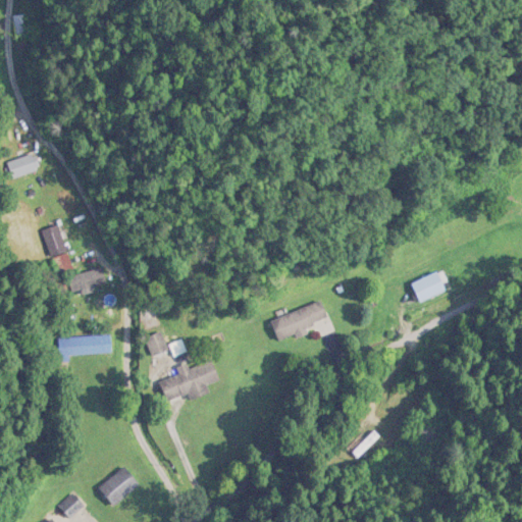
[(446,292),(437,273),(411,284),(419,304),(446,292)]
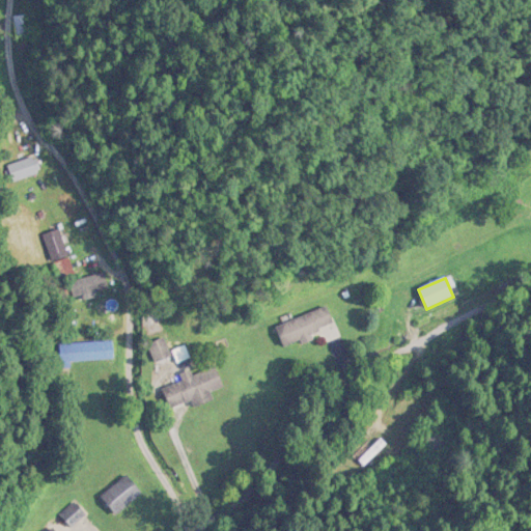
[(75,317),(92,313),(89,299),(72,302),(75,317)]
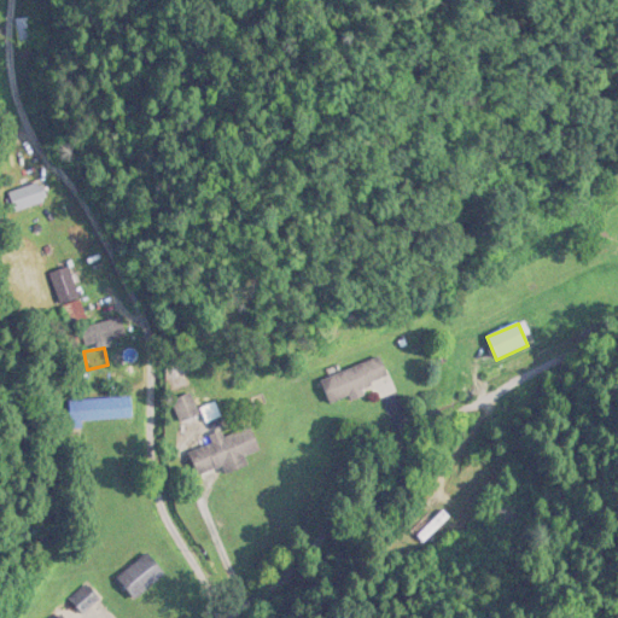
[(390,384),(380,359),(320,382),(330,407),(390,384)]
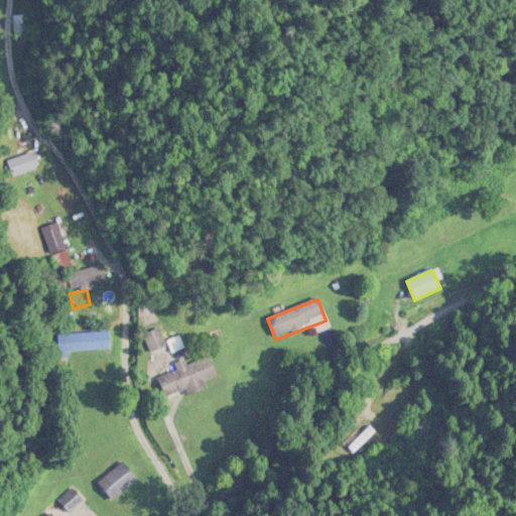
[(143,336),(154,367),(162,365),(166,376),(156,380),(164,402),(206,388),(204,383),(217,378),(210,358),(187,367),(182,354),(185,353),(179,337),(164,343),(159,330),(143,336)]
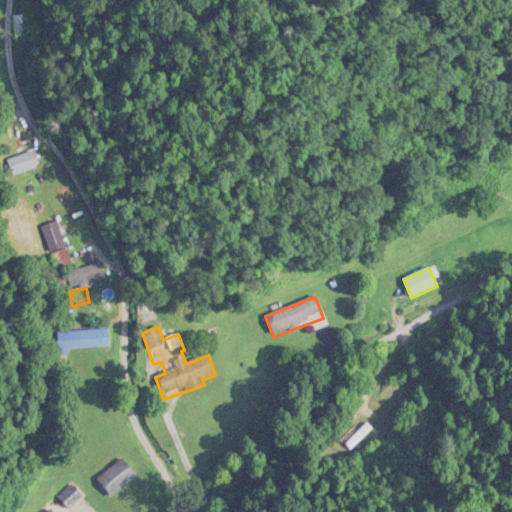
[(108,331),(65,331),(65,348),(108,348),(108,331)]
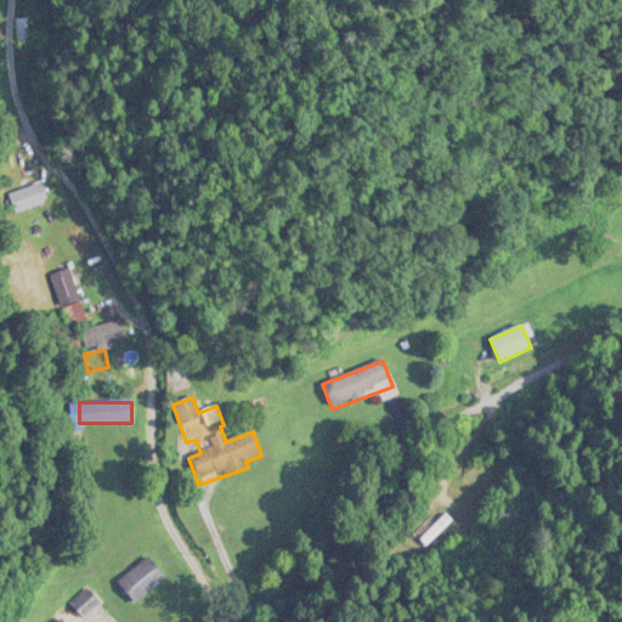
[(117,582),(135,605),(167,580),(148,557),(117,582)]
